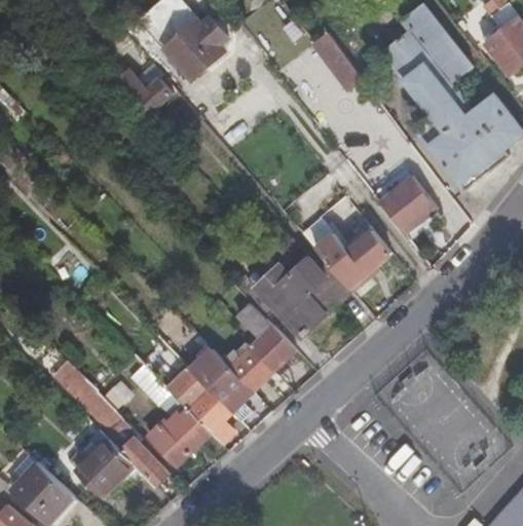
[(493,0),(486,6),(506,31),(522,19),(508,0),(493,0)]
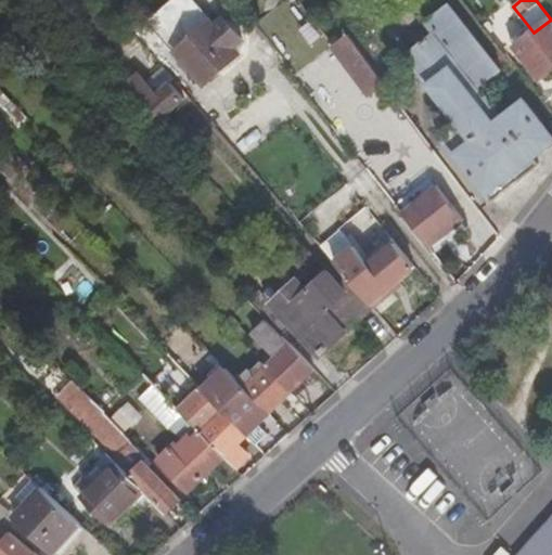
[(500,69),(446,3),(424,21),(433,31),(402,54),(470,140),(454,154),(491,199),(537,164),(530,156),(551,138),(551,137),(523,99),(500,117),(477,89),(500,69)]
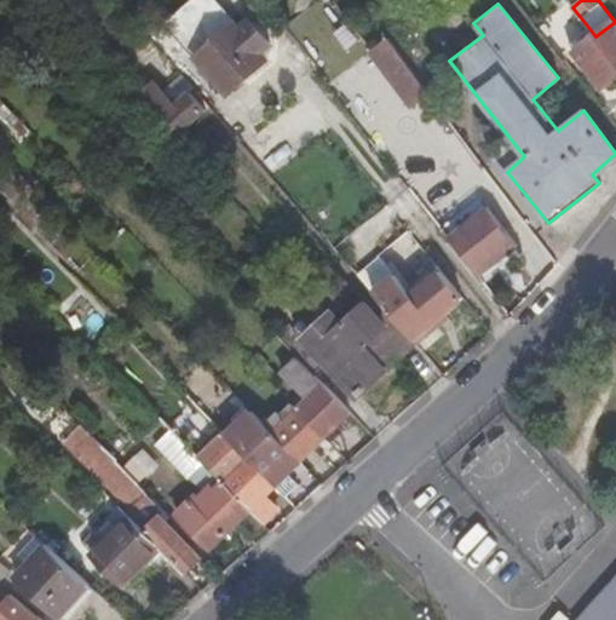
[(581,35),(568,5),(548,13),(562,44),(581,35)]
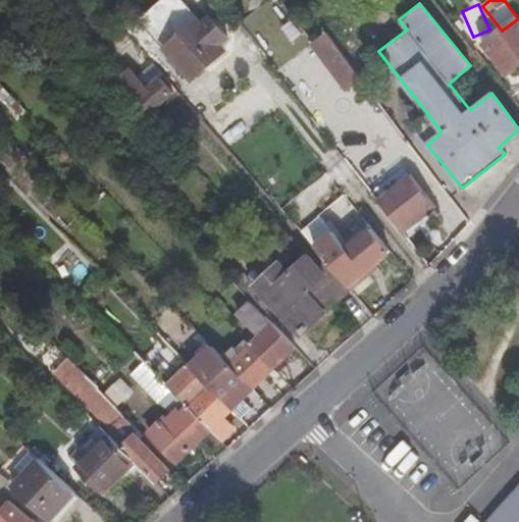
[(508,72),(518,62),(518,18),(502,31),(485,44),(508,72)]
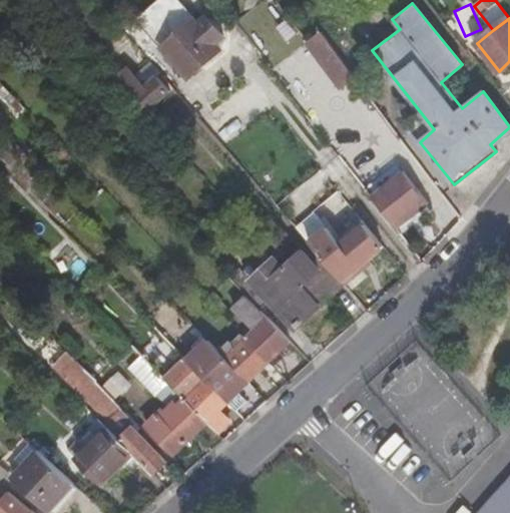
[(215,45),(221,40),(203,20),(198,27),(194,22),(163,49),(190,79),(219,51),(215,45)]
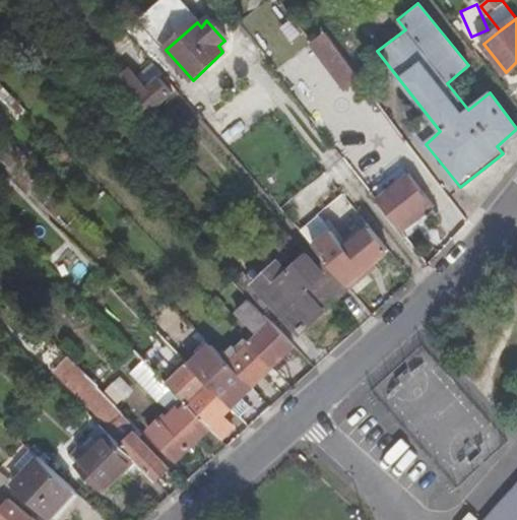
[(321,62),(334,51),(333,50),(322,36),(311,44),(308,47),(321,62)]
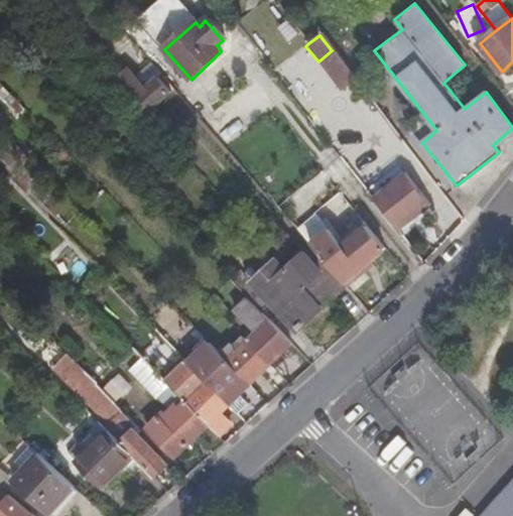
[(128,68),(114,80),(144,114),(169,91),(155,76),(143,86),(128,68)]
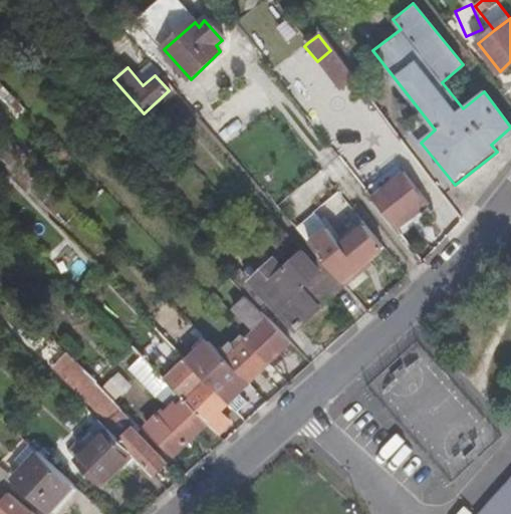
[(41,182),(48,175),(37,162),(27,172),(36,181),(38,179),(41,182)]
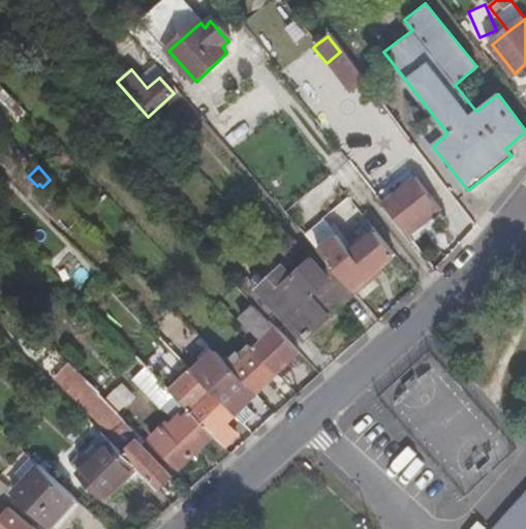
[(382,203),(415,177),(408,169),(376,195),(382,203)]
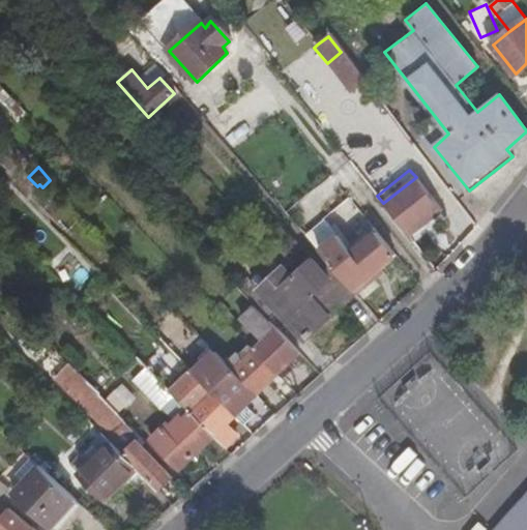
[(409,237),(442,211),(416,177),(383,203),(409,237)]
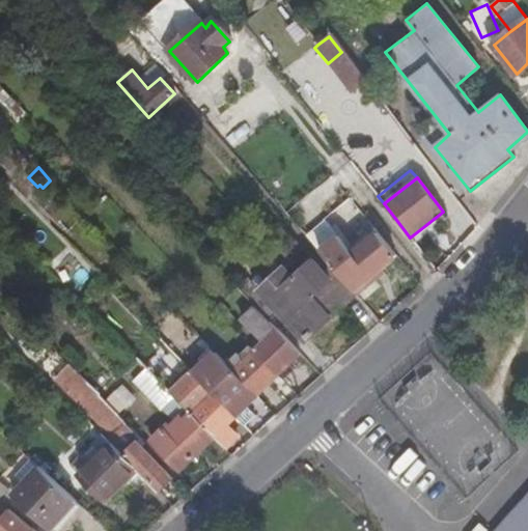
[(410,238),(415,244),(448,217),(443,212),(410,238)]
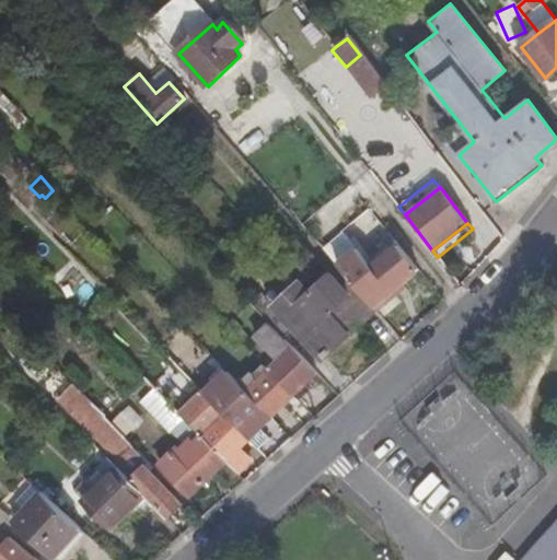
[(369,305),(417,267),(394,237),(372,255),(375,258),(370,261),(357,245),(334,264),(343,273),(369,305)]
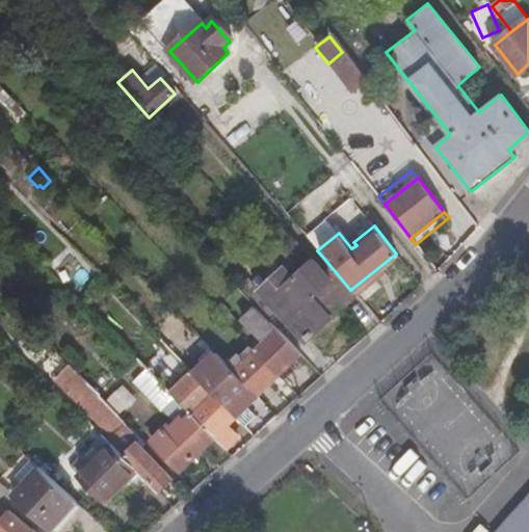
[(284,232),(266,249),(271,256),(290,239),(284,232)]
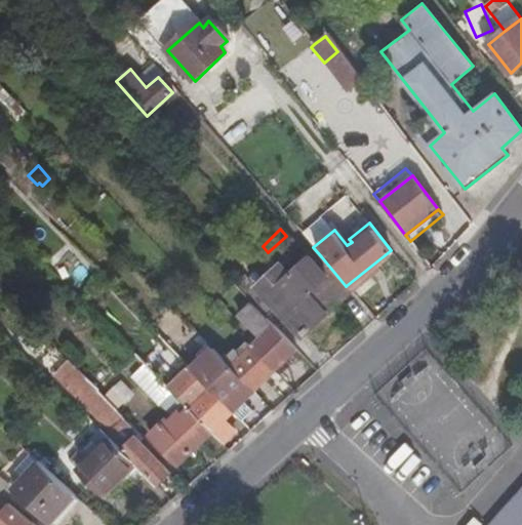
[(268,252),(272,256),(290,240),(286,236),(268,252)]
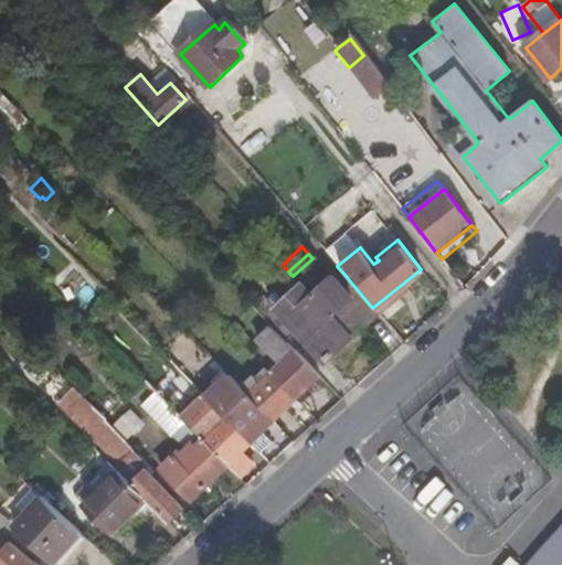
[(292,278),(293,276),(288,272),(283,265),(281,267),(292,278)]
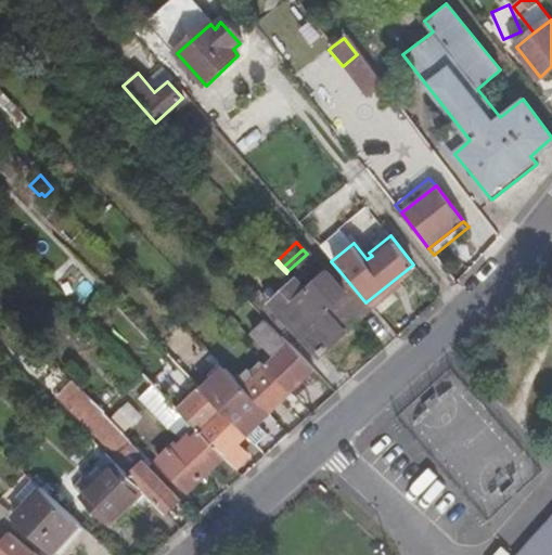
[(303,287),(339,330),(367,302),(366,302),(339,271),(331,280),(320,268),(303,287)]
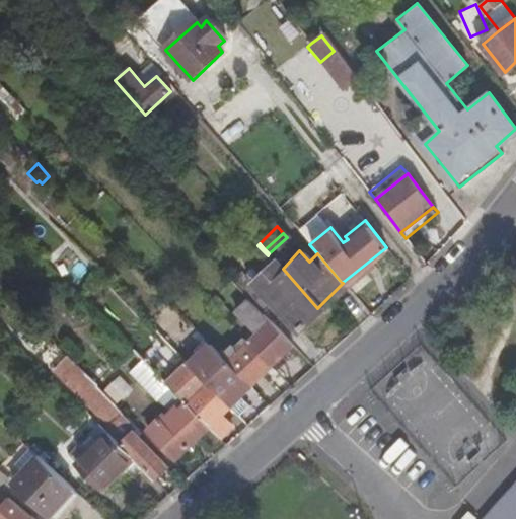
[(296,330),(317,308),(283,269),(279,272),(287,281),(267,302),(268,303),(296,330)]
